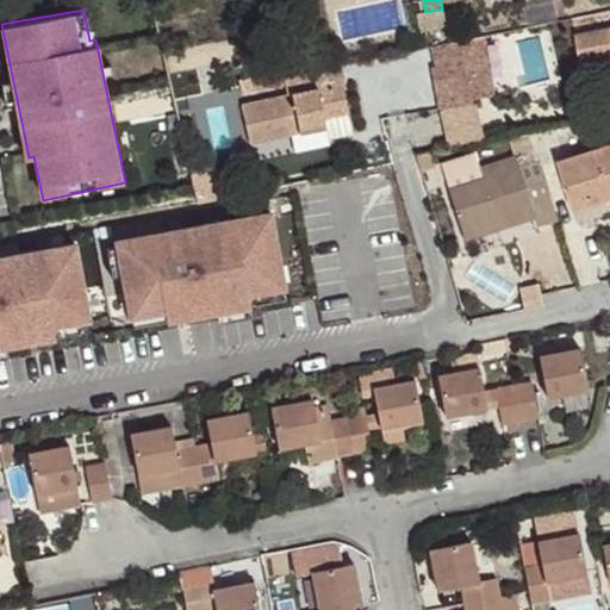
[(421,32),(446,27),(442,10),(425,12),(417,13),(421,32)]
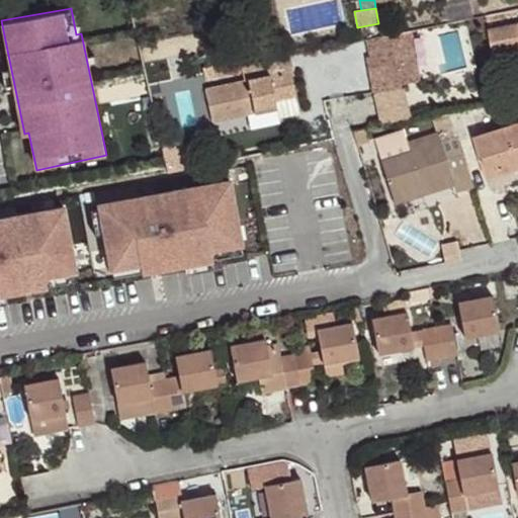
[(517,24),(489,31),(495,60),(517,54),(517,24)]
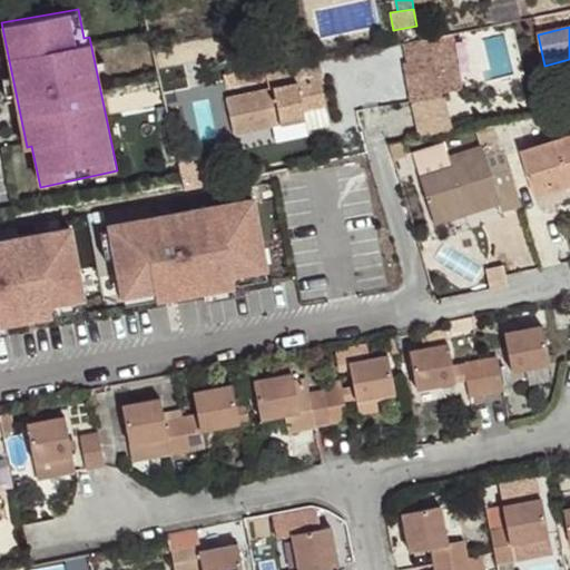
[(406,77),(436,71),(434,65),(433,58),(429,37),(419,39),(403,41),(408,60),(403,61),(406,77)]
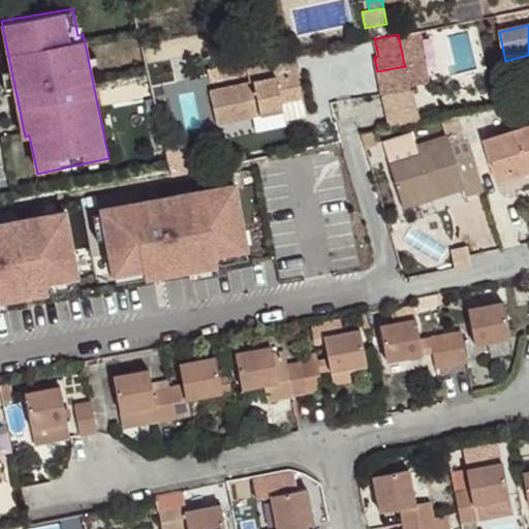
[(297,55),(247,66),(250,82),(209,90),(216,123),(250,115),(283,109),(284,119),(307,114),(298,70),(301,70),(297,55)]
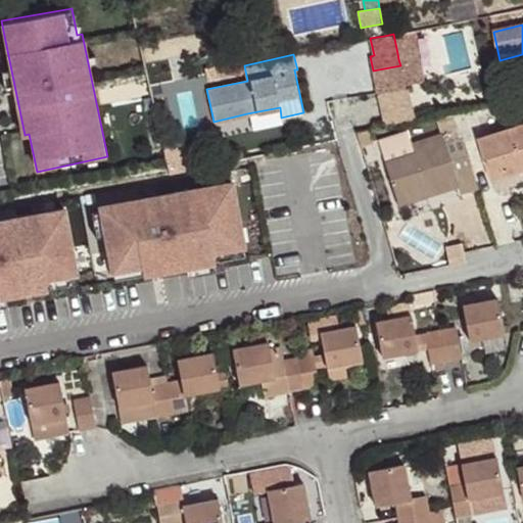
[(400,65),(403,84),(421,81),(417,55),(406,57),(398,59),(400,65)]
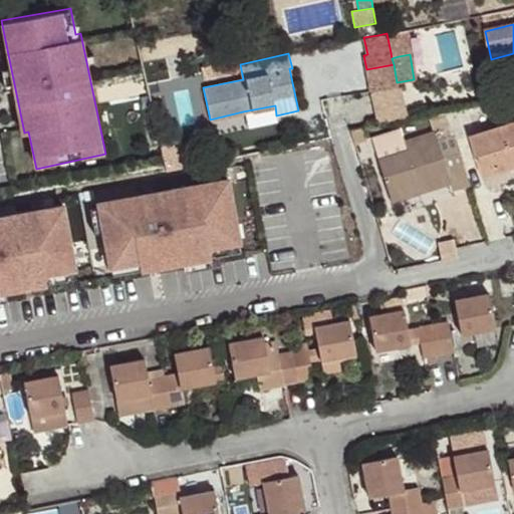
[(372,91),(398,85),(397,82),(394,64),(366,69),(370,91),(372,91)]
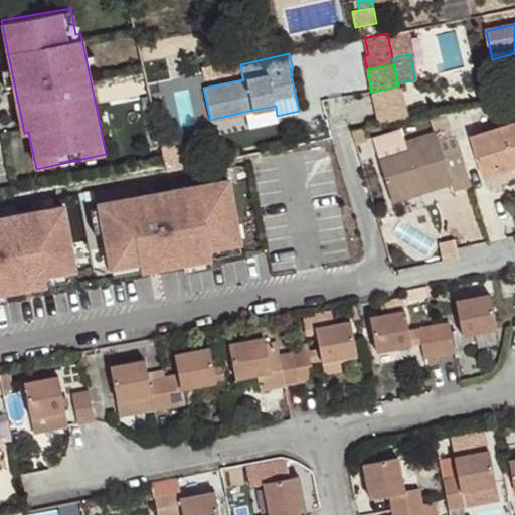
[(374,99),(379,124),(404,120),(398,86),(373,92),(374,99)]
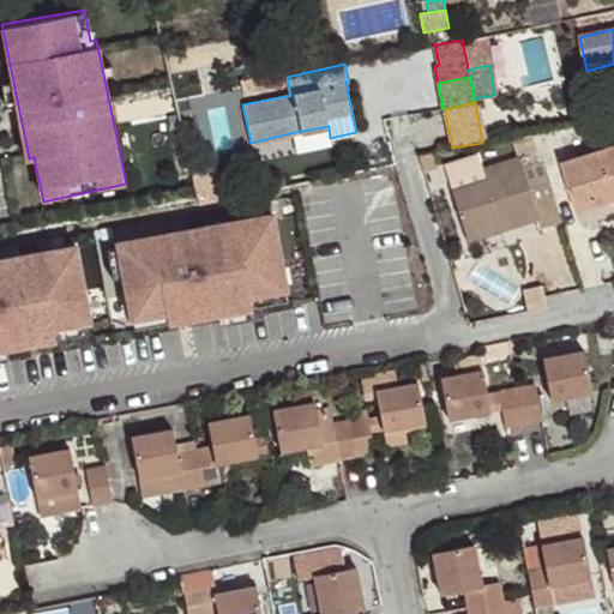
[(329,126),(290,133),(293,145),(330,138),(329,126)]
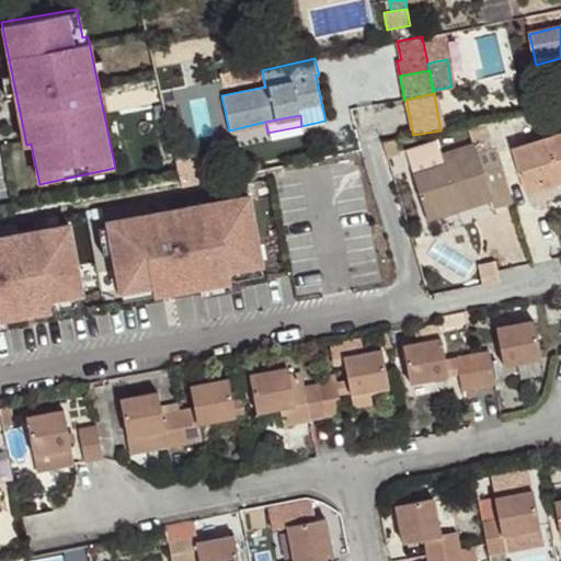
[(470,133),(491,128),(489,121),(468,124),(470,133)]
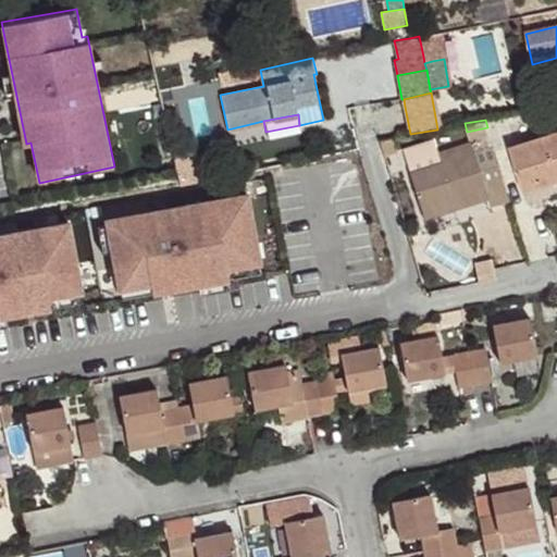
[(509,200),(487,127),(467,132),(470,143),(438,152),(442,163),(411,172),(424,215),(457,206),(455,197),(483,188),(486,197),(489,206),(509,200)]
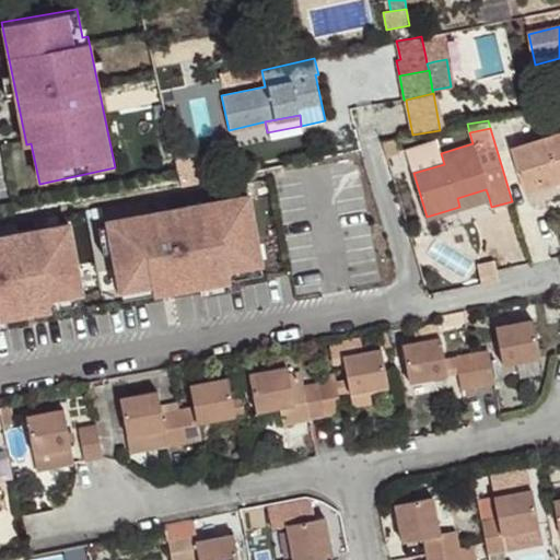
[(559,136),(514,150),(527,195),(559,185),(559,184),(559,136)]
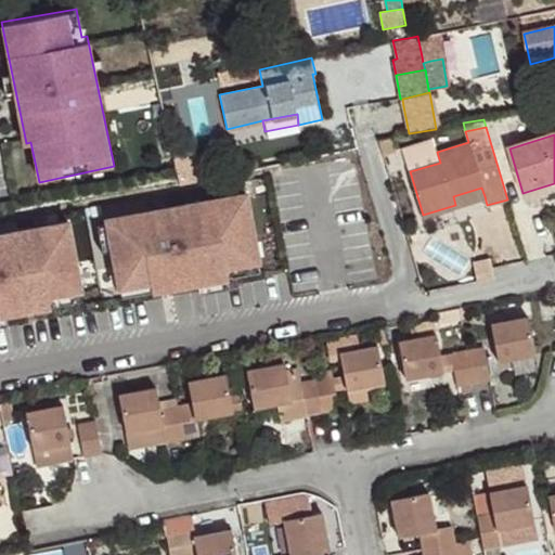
[(379,144),(381,147),(392,145),(390,137),(377,139),(379,144)]
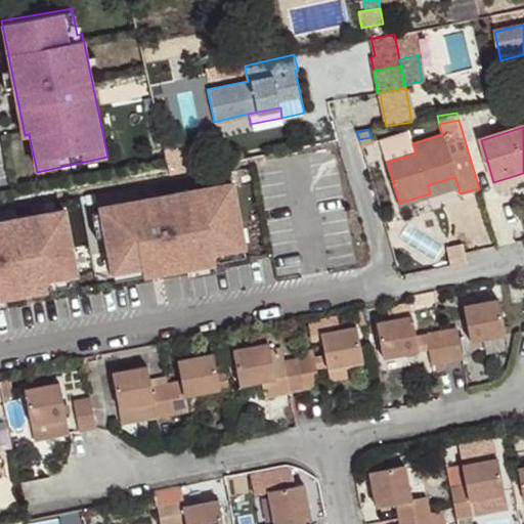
[(416,154),(409,133),(381,141),(384,151),(387,162),(416,154)]
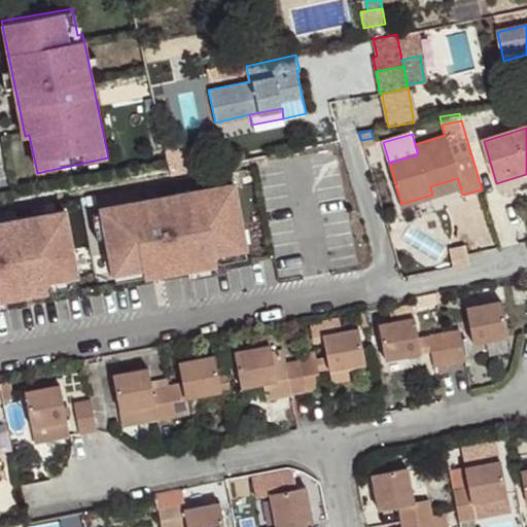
[(373,138),(361,140),(363,148),(376,145),(373,138)]
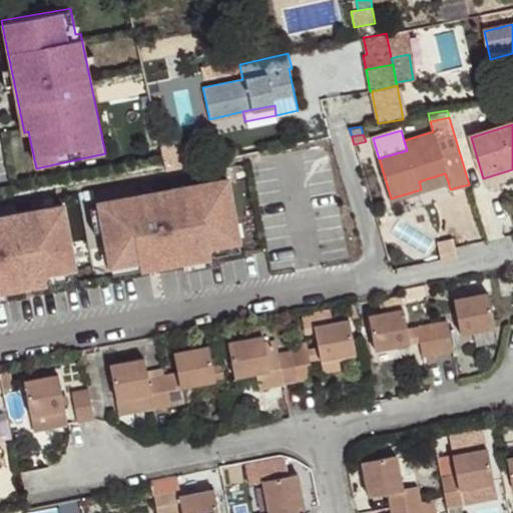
[(164,161),(166,170),(185,166),(178,138),(159,143),(164,161)]
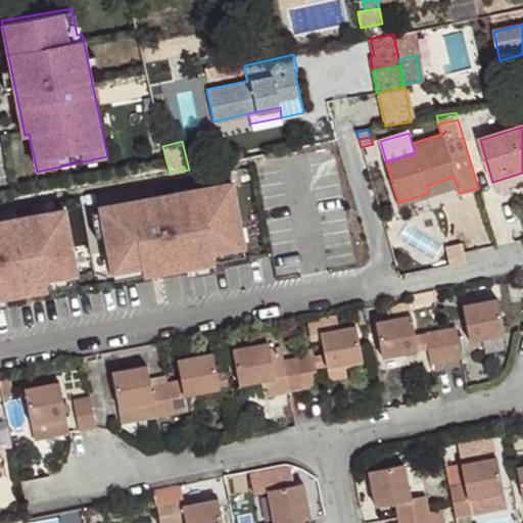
[(522,177),(522,173),(492,182),(496,191),(522,183),(522,177)]
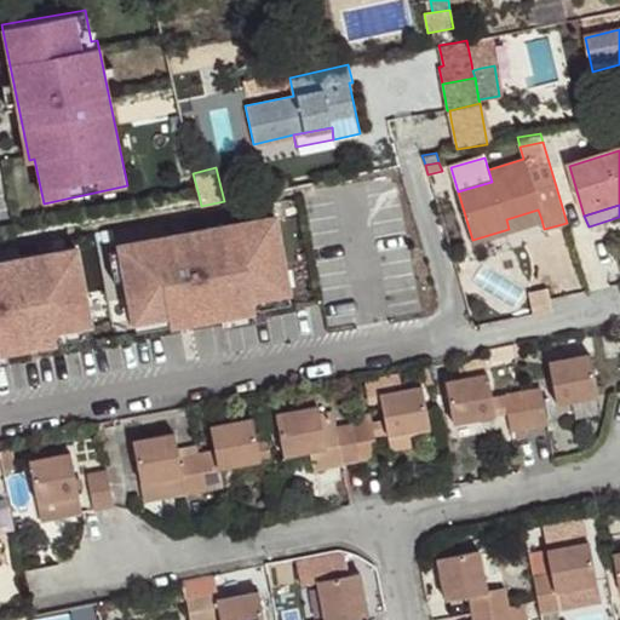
[(506,219),(509,229),(541,219),(538,210),(506,219)]
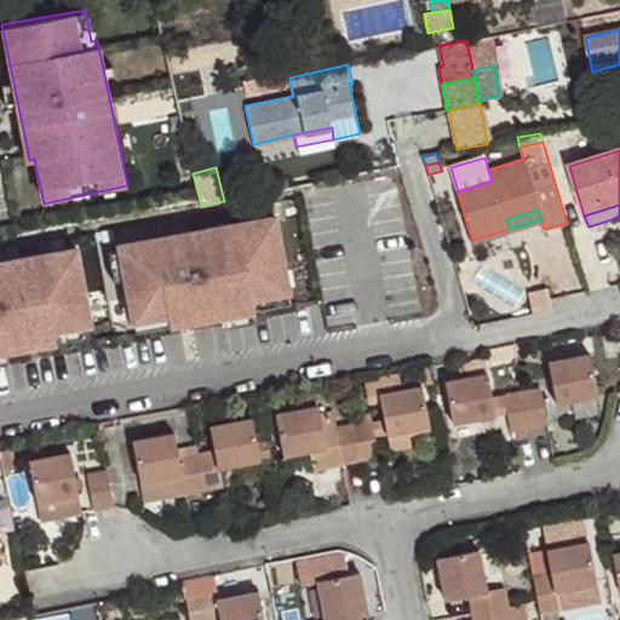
[(282,211),(118,239),(132,320),(297,290),(282,211)]
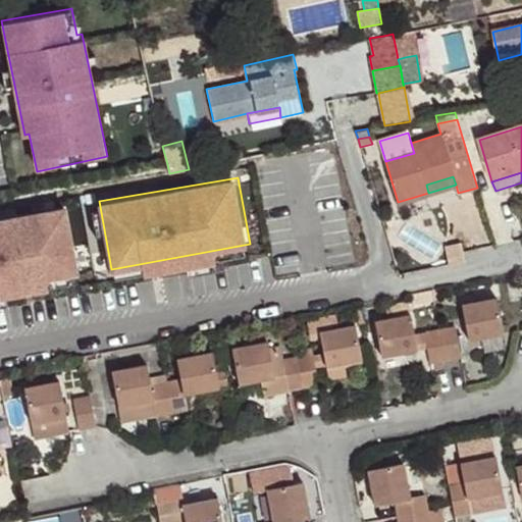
[(66,203),(0,215),(0,291),(80,275),(66,203)]
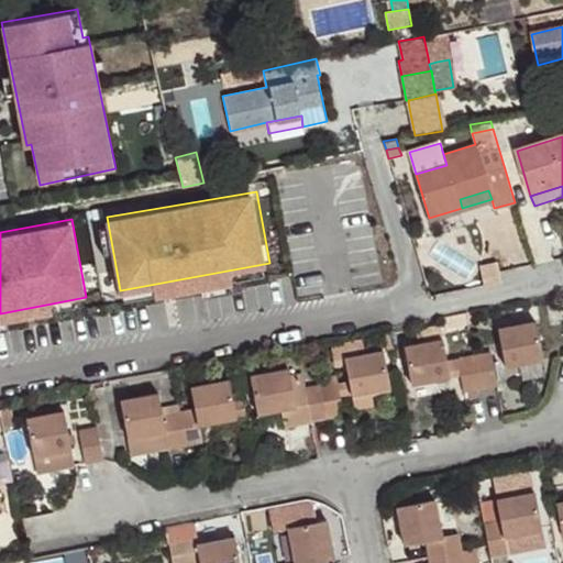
[(481,269),(483,286),(501,283),(498,266),(481,269)]
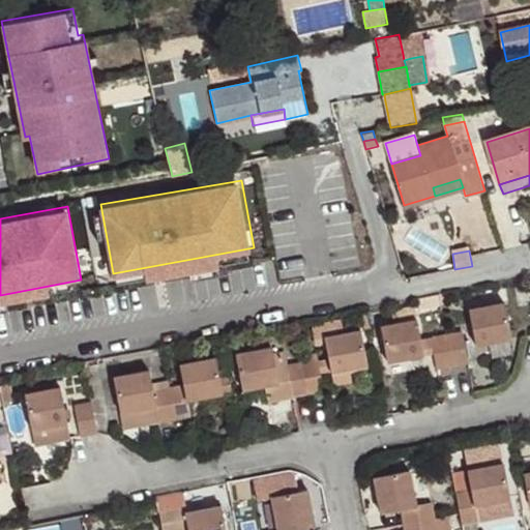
[(440,305),(438,294),(422,297),(424,308),(440,305)]
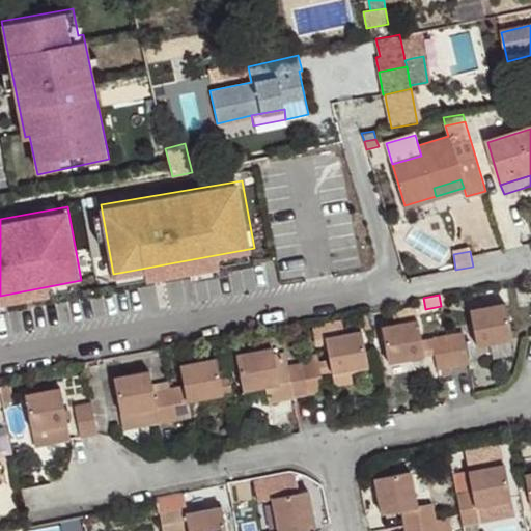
[(505,303),(470,310),(476,346),(512,339),(505,303)]
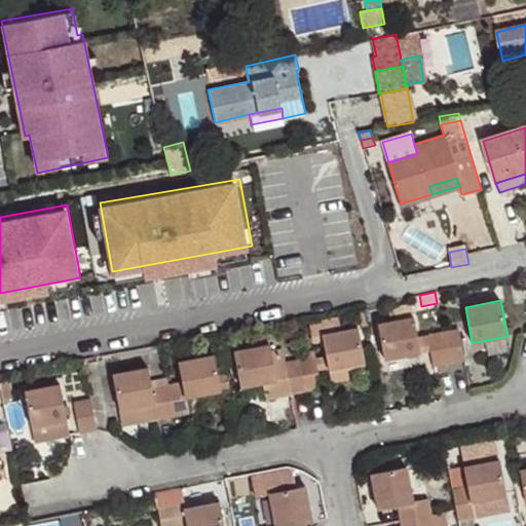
[(384,359),(419,351),(416,337),(410,303),(388,307),(390,321),(377,323),(384,359)]
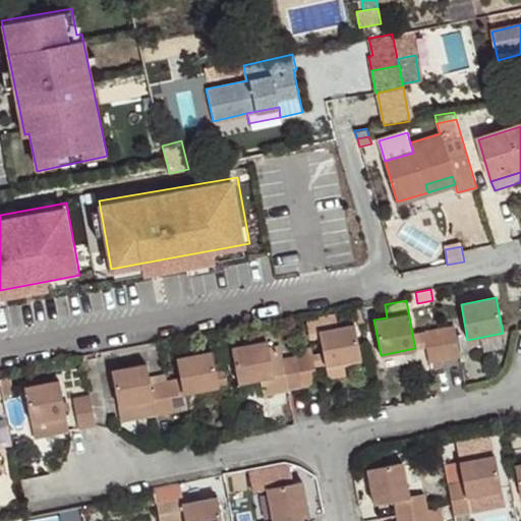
[(360,359),(353,324),(332,329),(328,309),(307,313),(311,336),(320,334),(323,353),(325,364),(325,365),(360,359)]
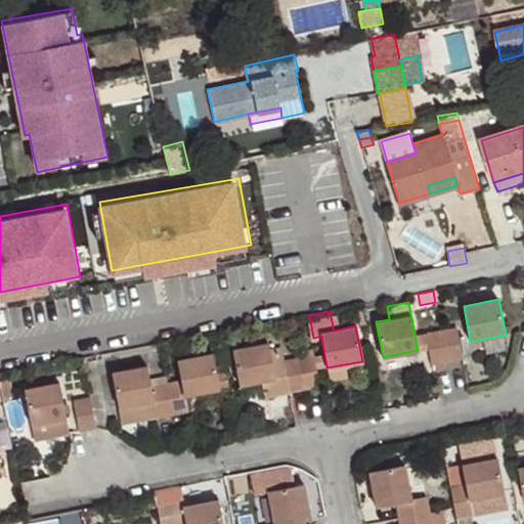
[(441,331),(447,361),(462,359),(456,328),(441,331)]
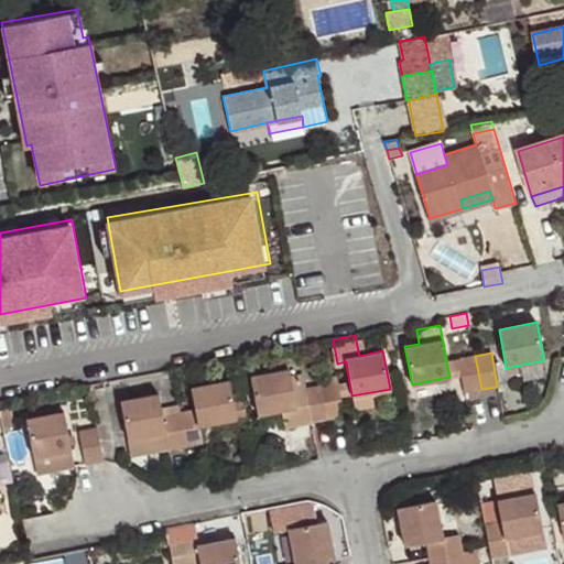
[(311,422),(327,419),(321,386),(305,389),(303,375),(294,376),(296,383),(292,384),(286,356),(263,360),(264,370),(251,372),(259,412),(281,408),(307,403),(311,422)]
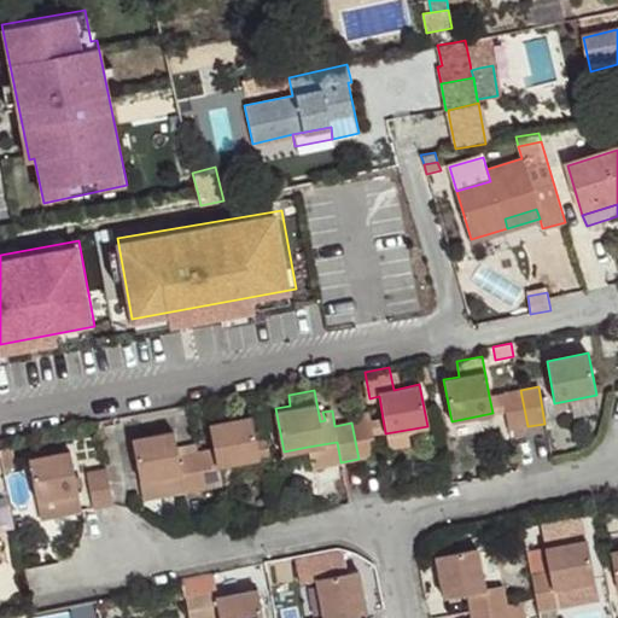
[(508,431),(528,426),(520,390),(501,394),(508,431)]
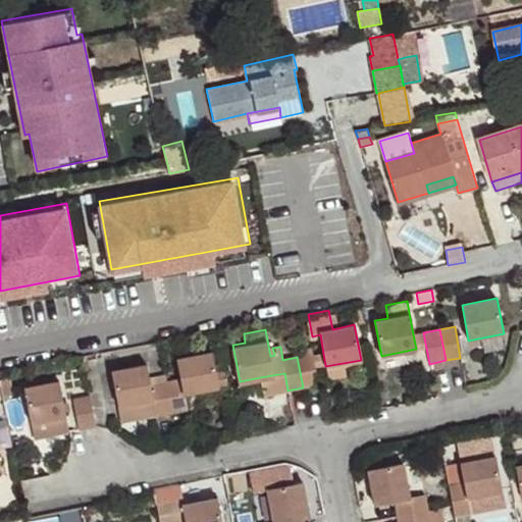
[(426,348),(423,332),(413,334),(416,349),(426,348)]
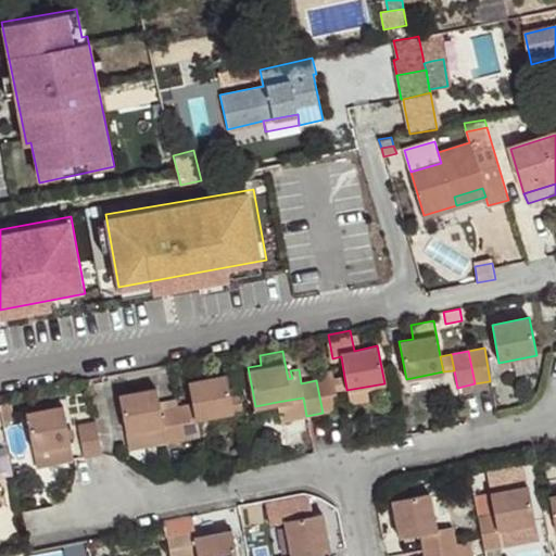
[(241,358),(234,359),(238,386),(247,384),(241,358)]
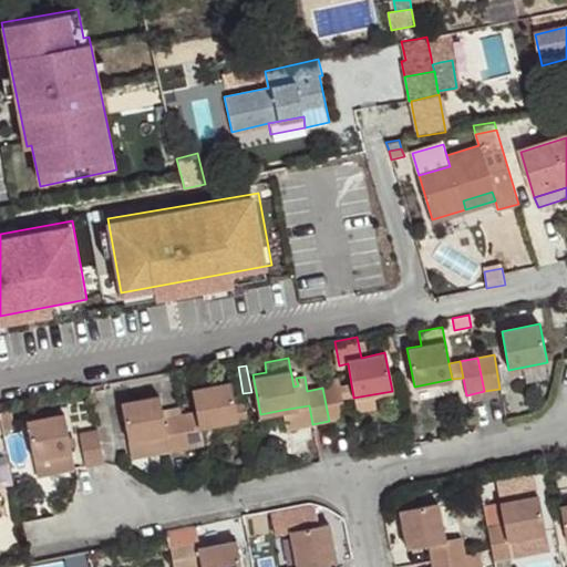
[(322,388),(329,421),(347,418),(342,399),(340,387),(339,378),(321,382),(322,388)]
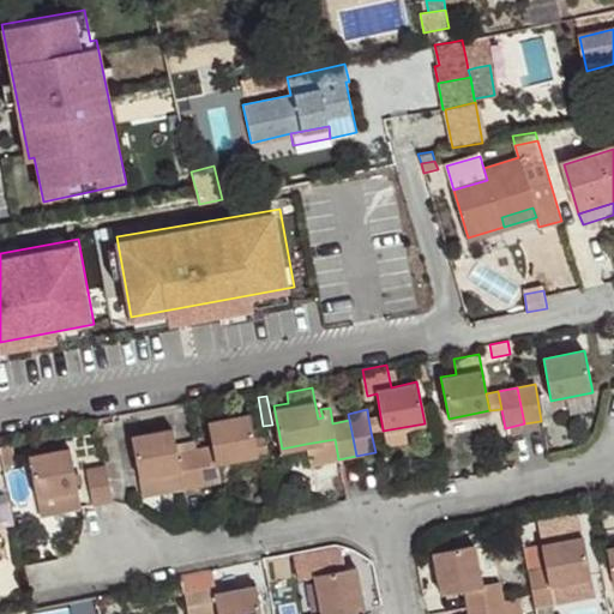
[(194,450),(202,485),(220,481),(216,463),(257,456),(248,414),(208,422),(212,446),(194,450)]
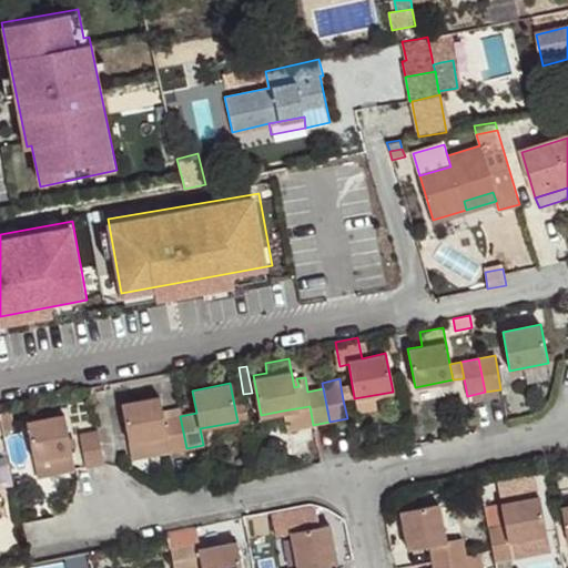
[(352,385),(341,387),(343,399),(354,397),(352,385)]
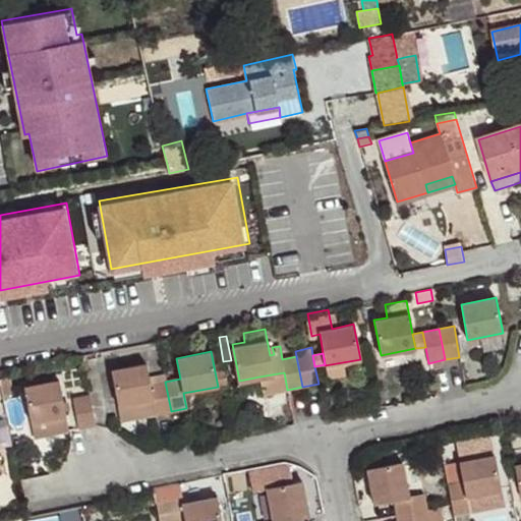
[(360,359),(325,365),(328,379),(346,374),(344,368),(361,365),(360,359)]
